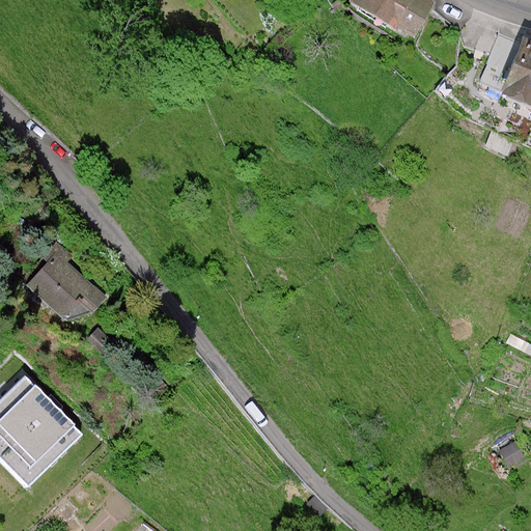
[(357,0),(418,34),(436,3),(431,0),(357,0)]
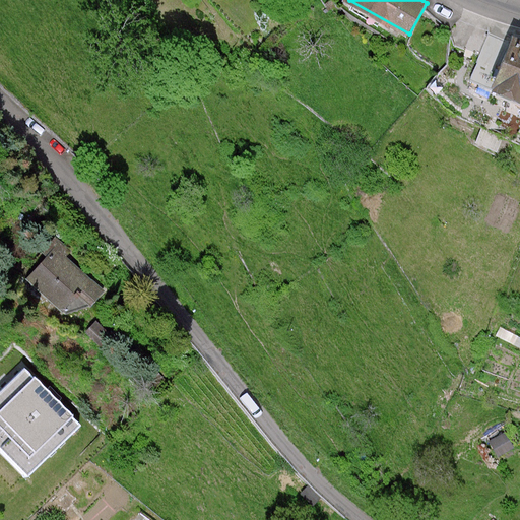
[(491,87),(504,36),(486,31),(473,83),(491,87)]
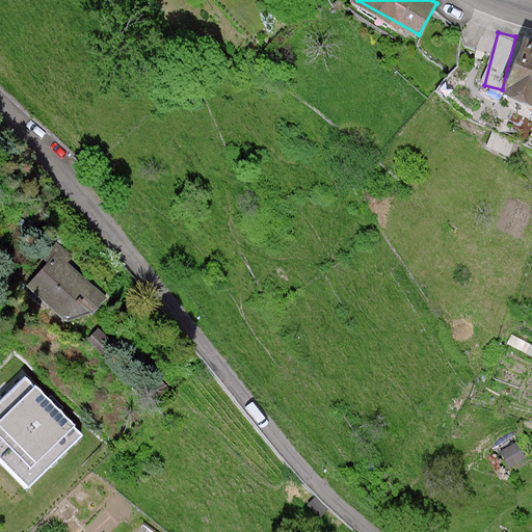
[(531,45),(513,92),(531,100),(531,45)]
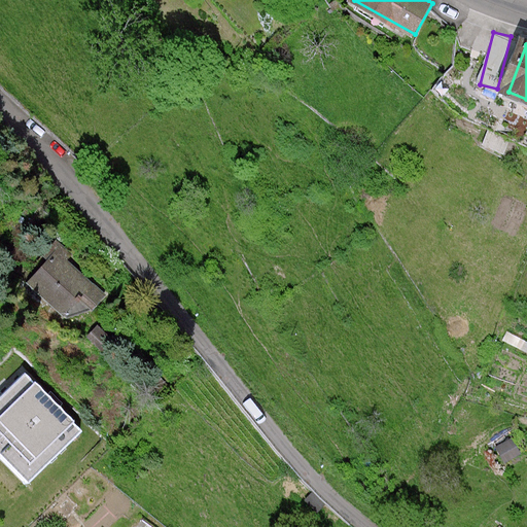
[(57,257),(35,283),(78,324),(100,311),(110,296),(73,260),(76,254),(62,240),(53,250),(57,257)]
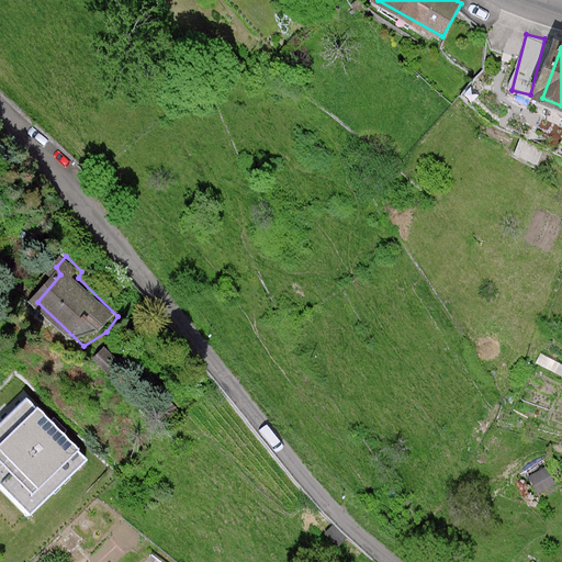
[(87,460),(26,397),(0,423),(0,486),(29,516),(87,460)]
